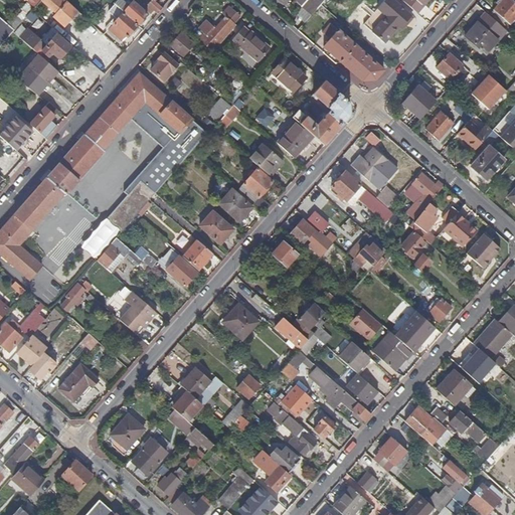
[(66,0),(41,0),(41,1),(56,14),(53,17),(64,26),(78,10),(66,0)]
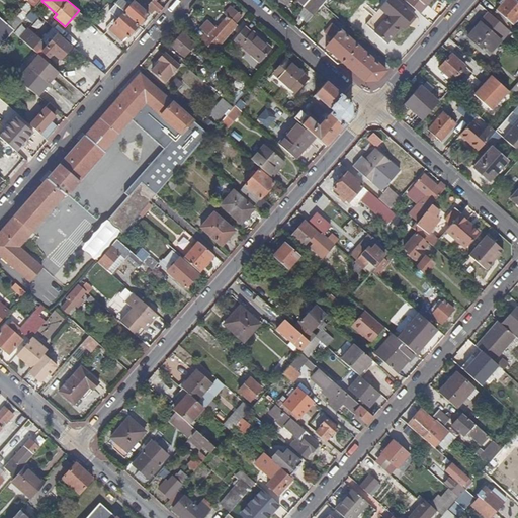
[(135,1),(133,0),(117,0),(115,3),(125,11),(135,1)]
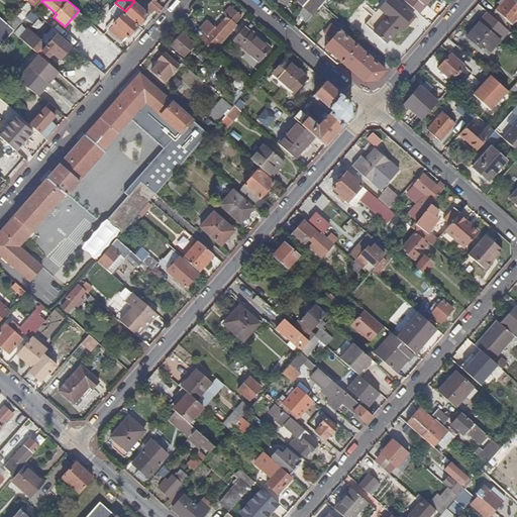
[(154,0),(152,0),(148,5),(159,14),(164,7),(157,1),(154,0)]
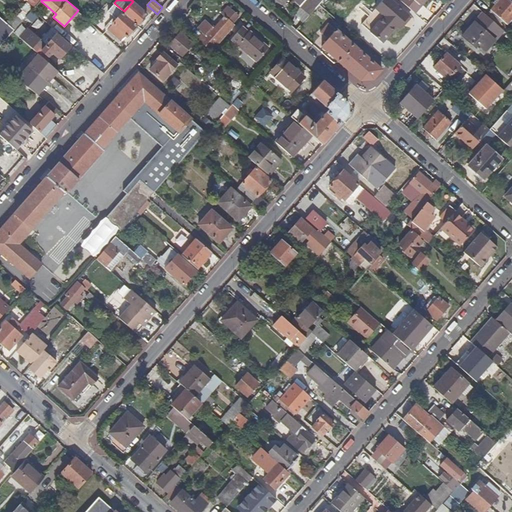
[(304,0),(299,6),(309,15),(319,5),(319,4),(322,0),(304,0)]
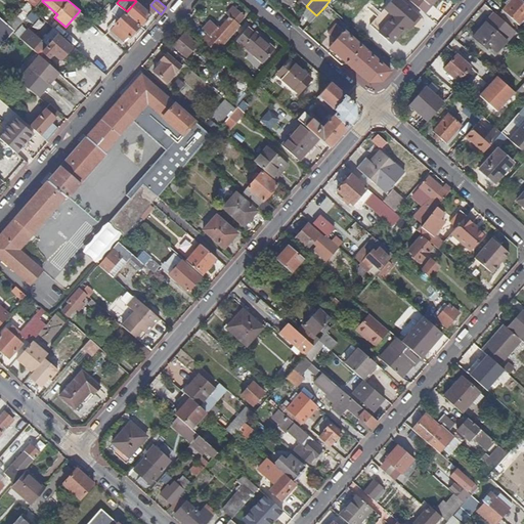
[(338,4),(333,0),(330,0),(326,4),(333,10),(338,4)]
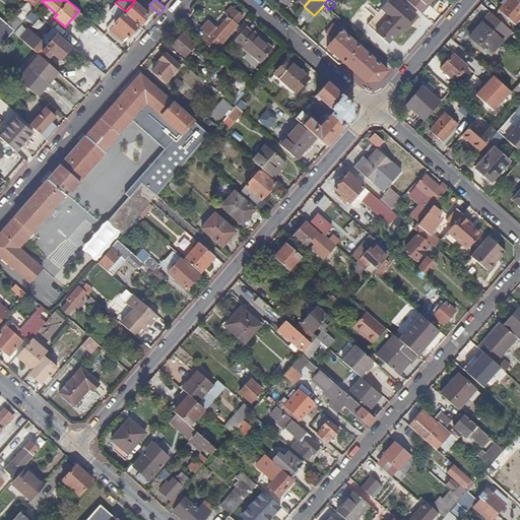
[(388,0),(380,9),(389,17),(376,33),(388,43),(401,27),(404,30),(407,25),(416,16),(397,0),(388,0)]
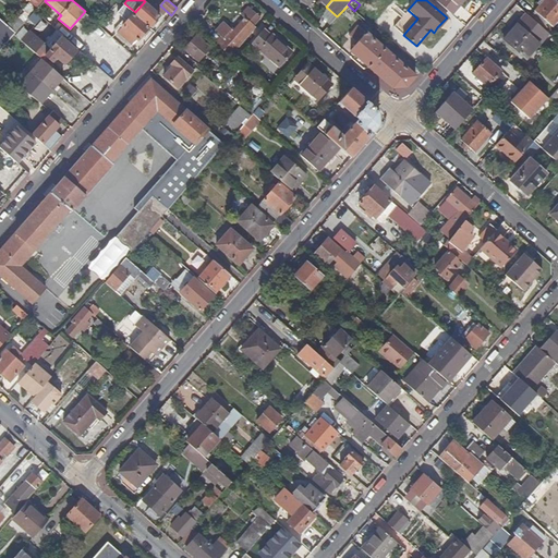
[(437,0),(453,15),(465,0),(437,0)]
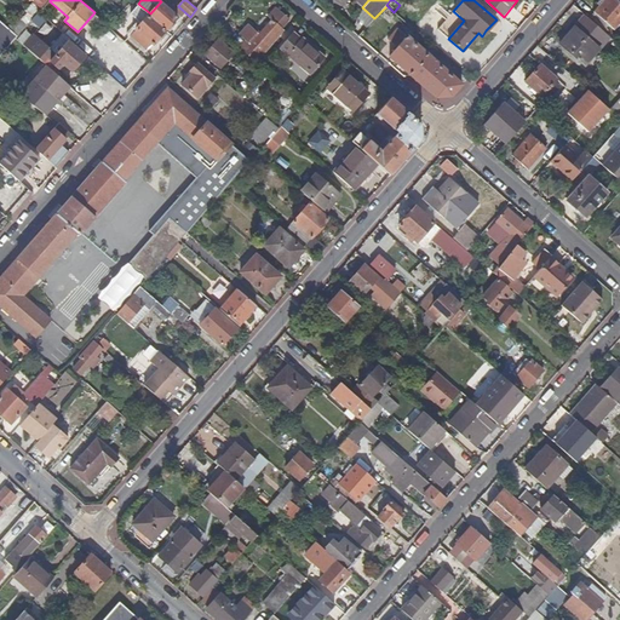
[(619,22),(619,3),(616,0),(603,0),(589,18),(603,32),(609,26),(614,29),(619,22)]
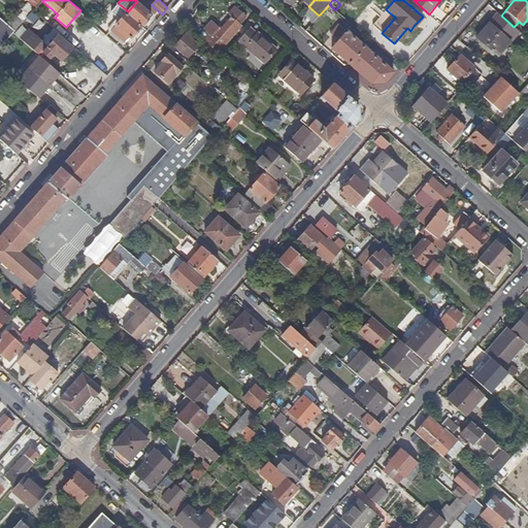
[(137,1),(128,11),(127,13),(141,26),(152,14),(137,1)]
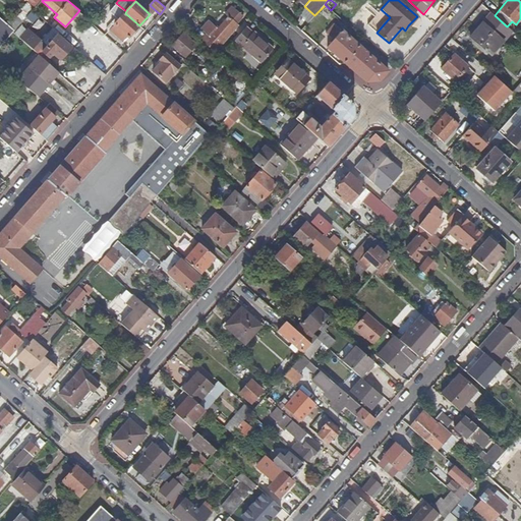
[(119,19),(115,23),(110,30),(109,31),(123,42),(128,37),(129,38),(139,25),(125,13),(115,5),(110,11),(119,19)]
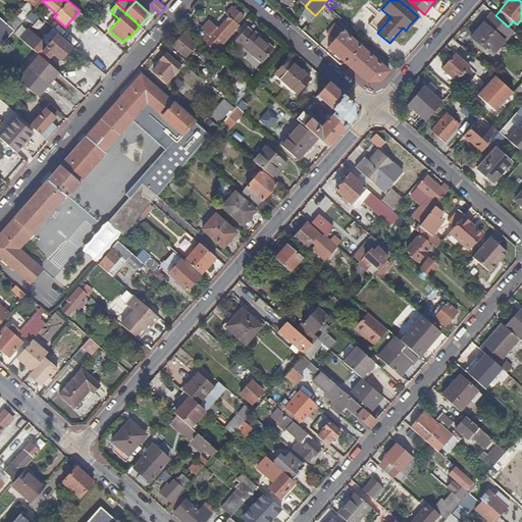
[(225,13),(228,16),(211,37),(207,34),(201,40),(216,53),(240,25),(238,23),(245,15),(232,5),(225,13)]
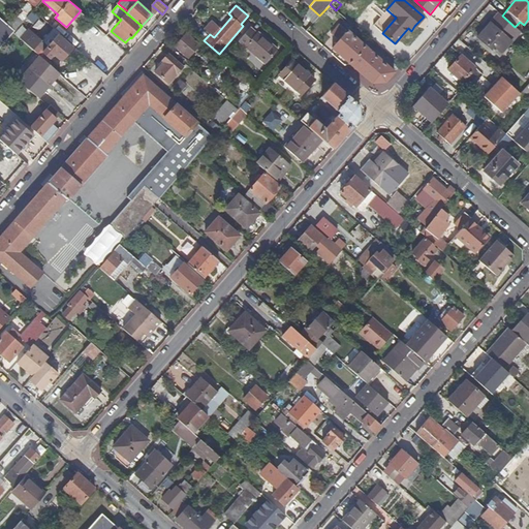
[(502,16),(498,12),(476,37),(498,57),(520,32),(515,27),(502,16)]
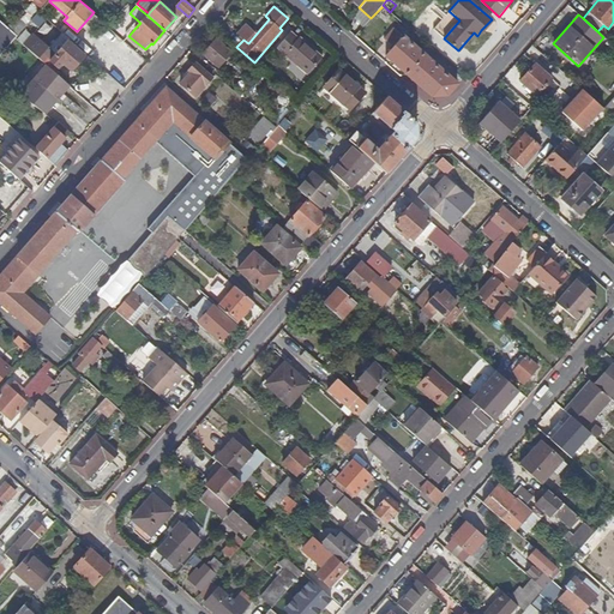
[(29,24),(19,17),(11,26),(19,35),(29,24)]
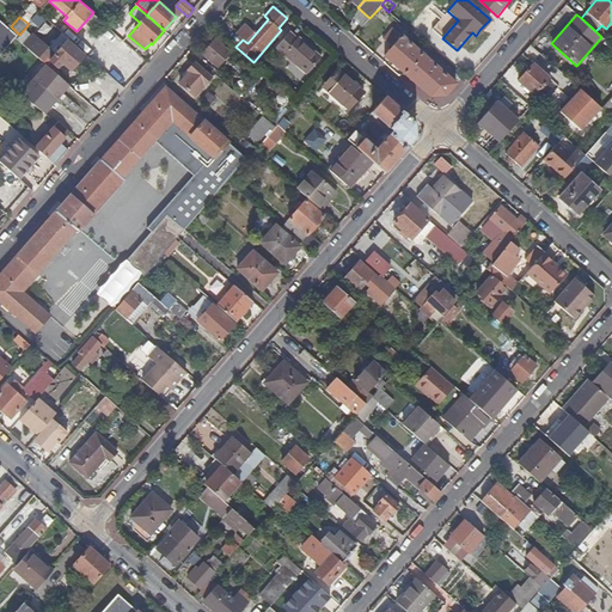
[(0,56),(17,38),(18,36),(0,19),(0,56)]
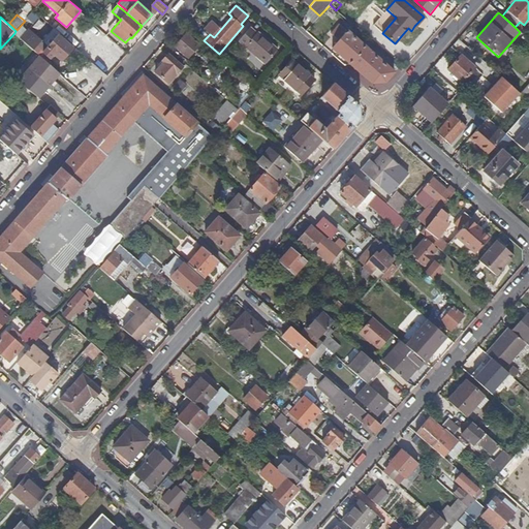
[(117,24),(114,22),(109,27),(112,30),(117,24)]
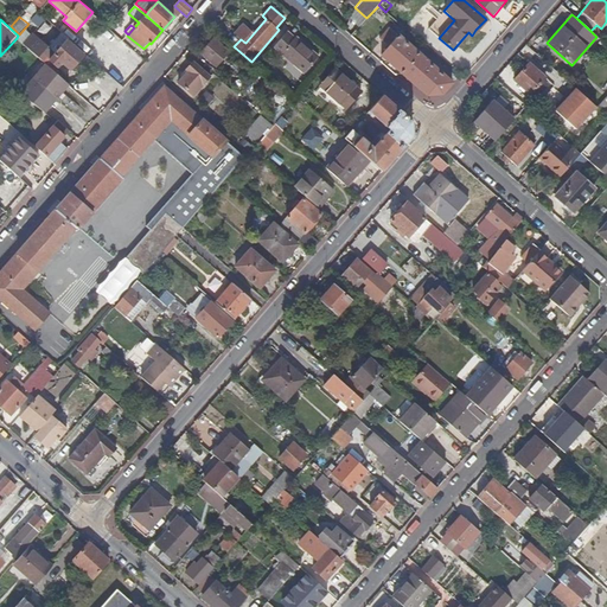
[(389,48),(382,55),(427,95),(442,94),(452,82),(389,27),(379,38),(389,48)]
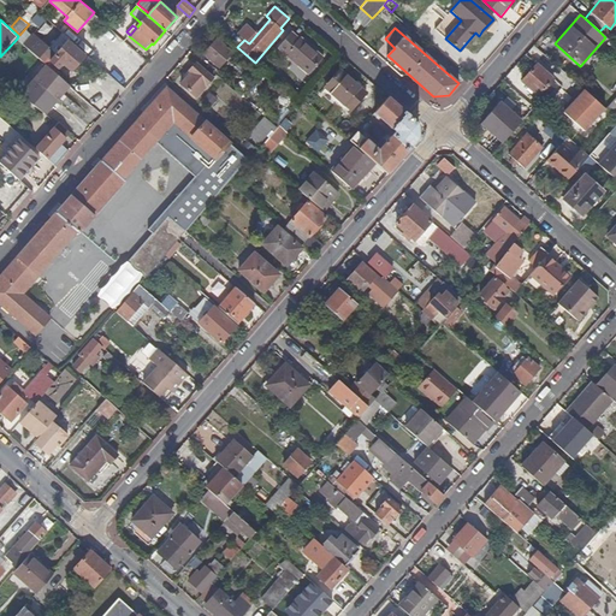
[(35,34),(24,45),(46,64),(55,72),(63,64),(71,72),(86,55),(69,39),(70,37),(64,33),(49,48),(35,34)]
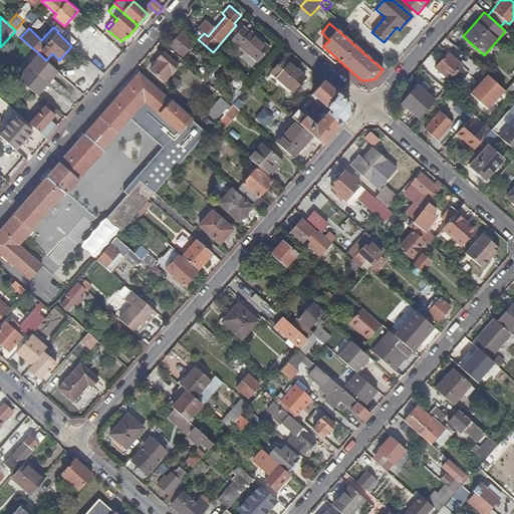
[(244,27),(232,40),(257,61),(270,47),(251,30),(249,32),(244,27)]
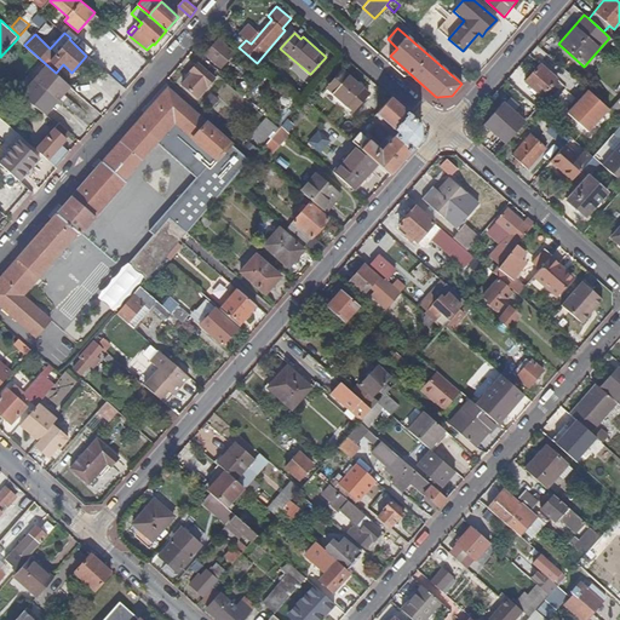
[(234,53),(218,39),(205,53),(220,67),(234,53)]
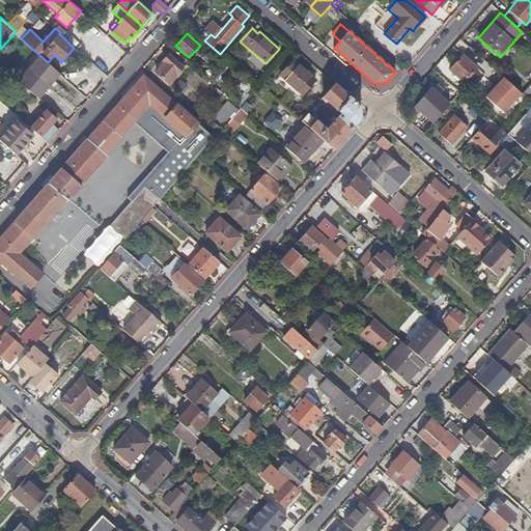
[(233,50),(229,46),(222,54),(226,58),(233,50)]
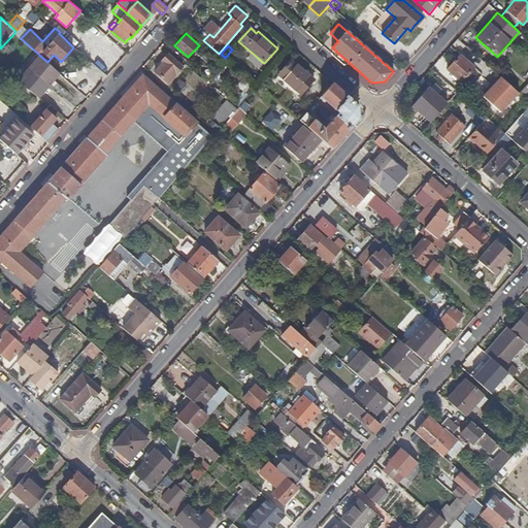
[(162,61),(163,62),(155,71),(168,84),(183,66),(168,54),(162,61)]
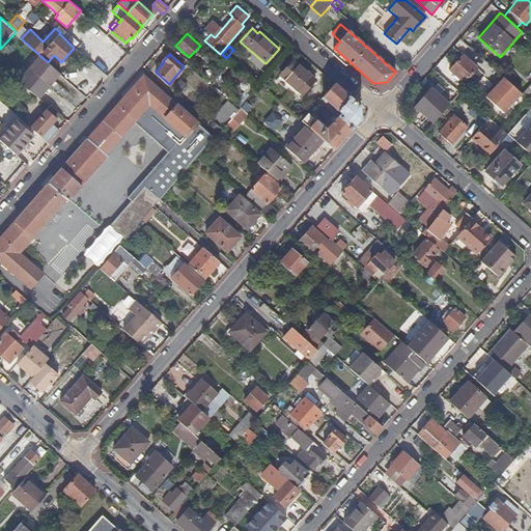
[(48,62),(39,55),(18,81),(39,99),(61,74),(48,62)]
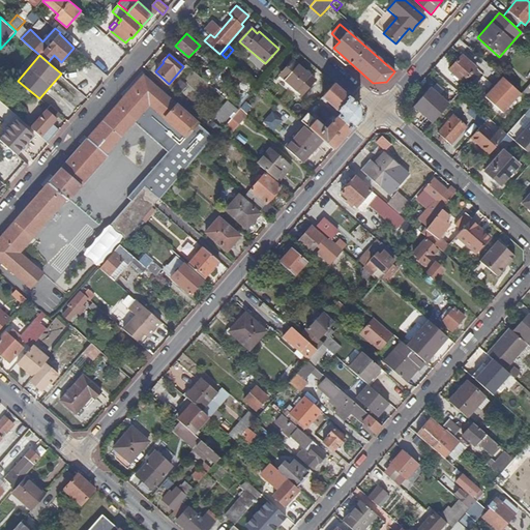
[(476,67),(462,55),(448,69),(464,83),(467,79),(472,72),(476,67)]
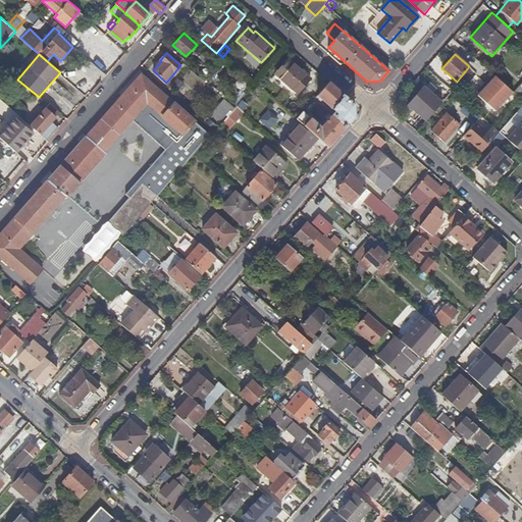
[(288,58),(274,73),(298,94),(311,79),(288,58)]
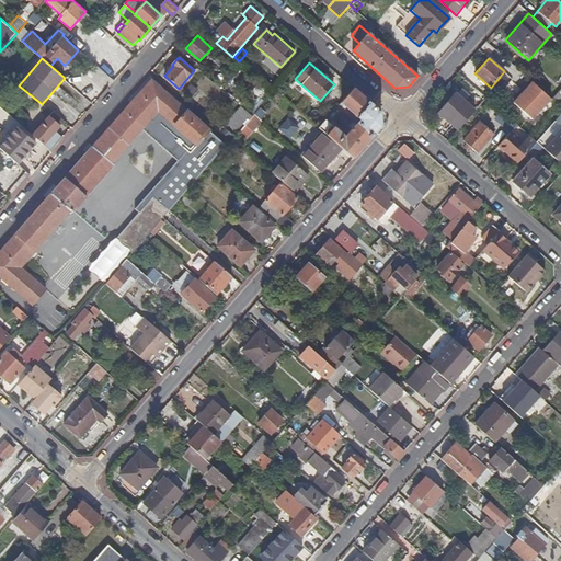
[(505,81),(500,77),(494,83),(500,88),(505,81)]
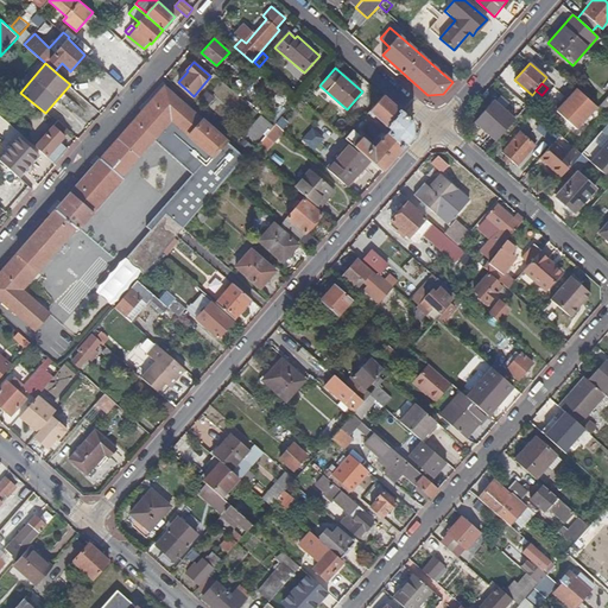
[(184,105),(165,87),(124,133),(144,151),(171,119),(184,105)]
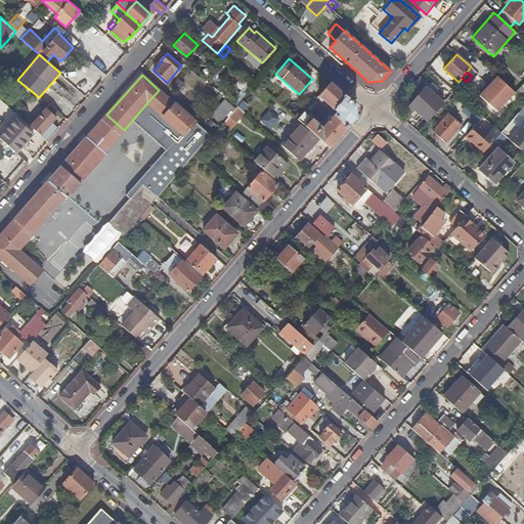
[(171,86),(178,91),(184,83),(177,78),(171,86)]
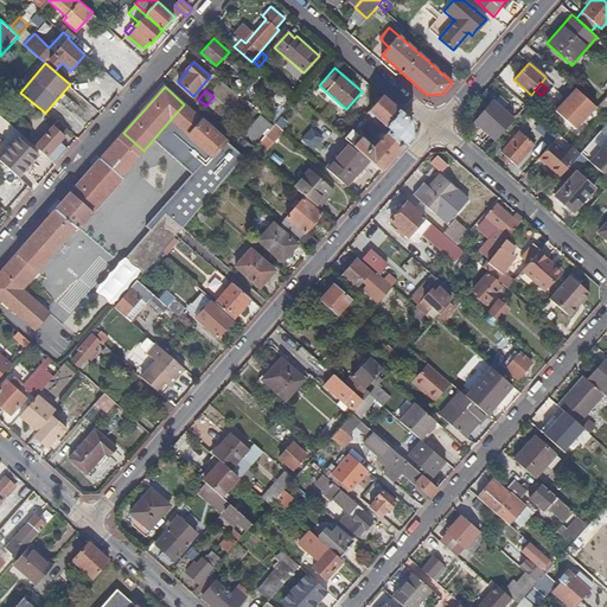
[(575,90),(568,97),(555,113),(575,129),(595,107),(575,90)]
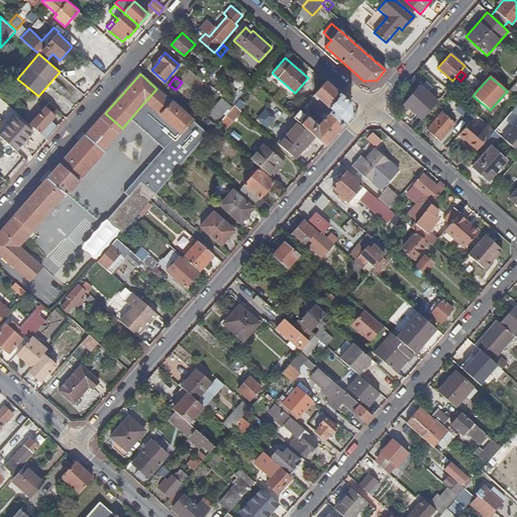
[(314,94),(332,110),(317,126),(300,111),(294,118),(297,121),(314,136),(325,145),(350,116),(349,103),(325,82),(314,94)]
